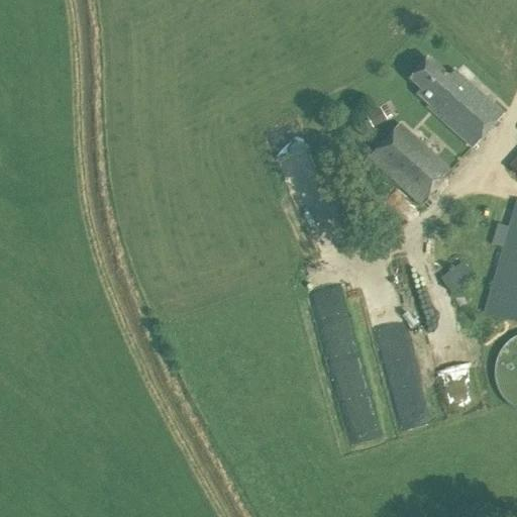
[(451,78),(427,57),(408,79),(419,88),(414,93),(427,105),(425,107),(471,147),(502,112),(456,73),(451,78)]
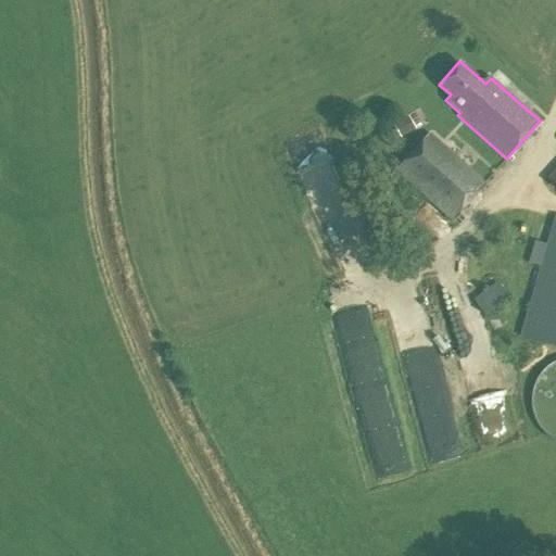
[(451,222),(485,185),(429,134),(395,171),(451,222)]
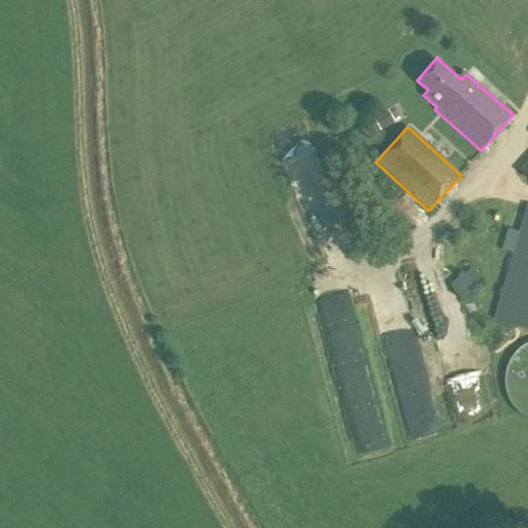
[(461,300),(483,285),(471,267),(450,284),(453,289),(461,300)]
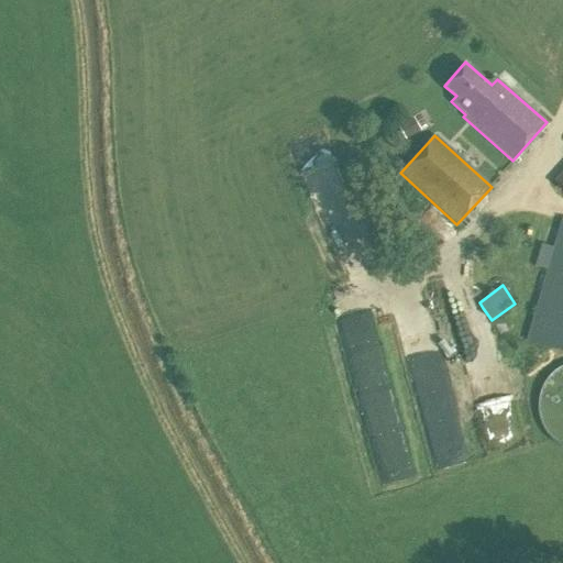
[(512,438),(521,414),(495,404),(486,428),(512,438)]
